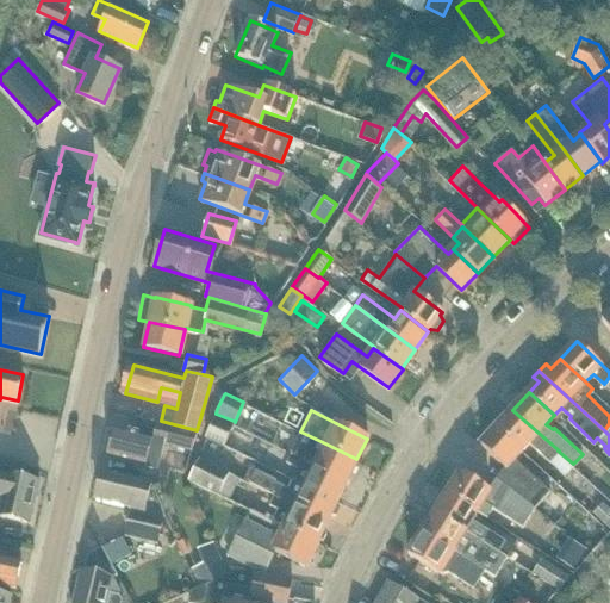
[(551,460),(558,451),(559,451),(512,410),(497,426),(522,449),(530,441),(551,460)]
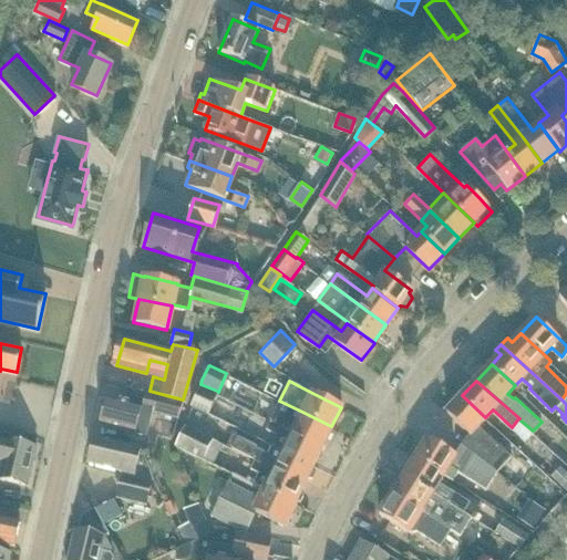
[(217,391),(200,384),(191,404),(207,412),(217,391)]
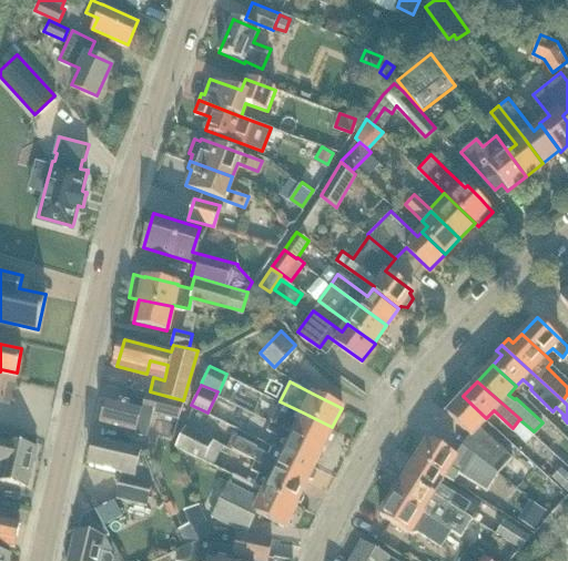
[(183,400),(150,391),(128,386),(124,403),(108,398),(100,425),(135,434),(135,431),(146,435),(154,408),(165,411),(180,415),(183,400)]
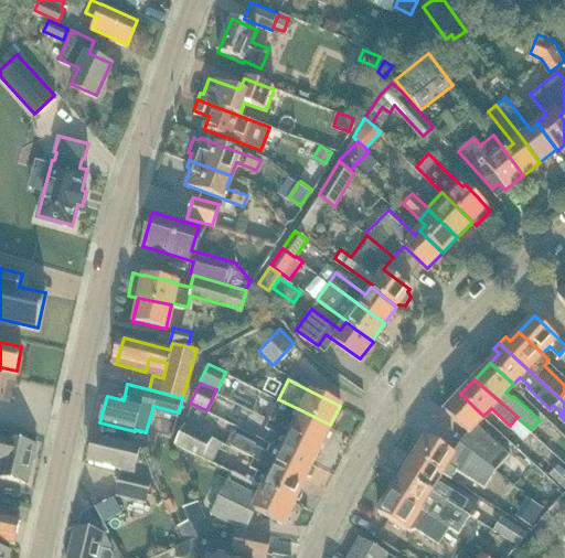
[(478,422),(483,416),(460,394),(446,409),(468,430),(460,439),(459,440),(496,468),(510,452),(478,422)]
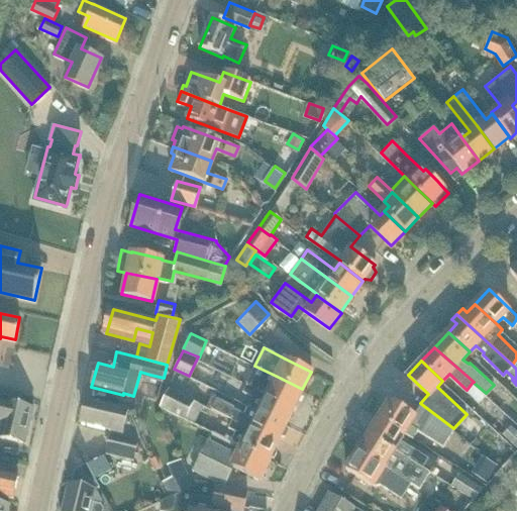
[(302,389),(276,376),(254,366),(245,383),(294,406),(302,389)]
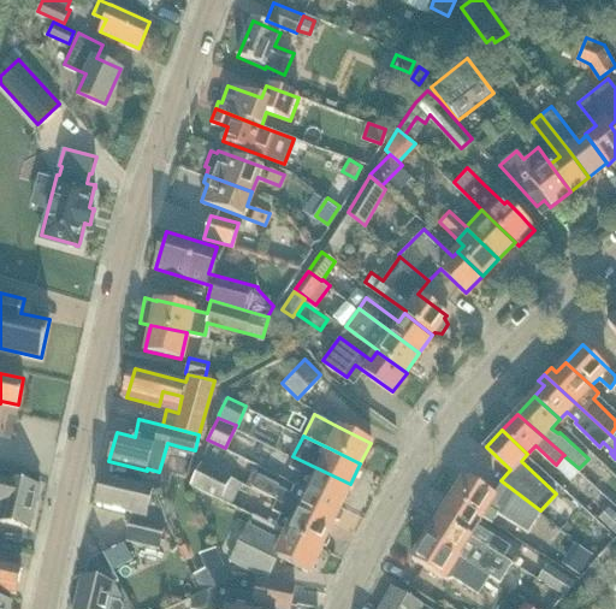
[(339,504),(350,484),(292,456),(289,465),(301,471),(295,483),(308,489),(339,504)]
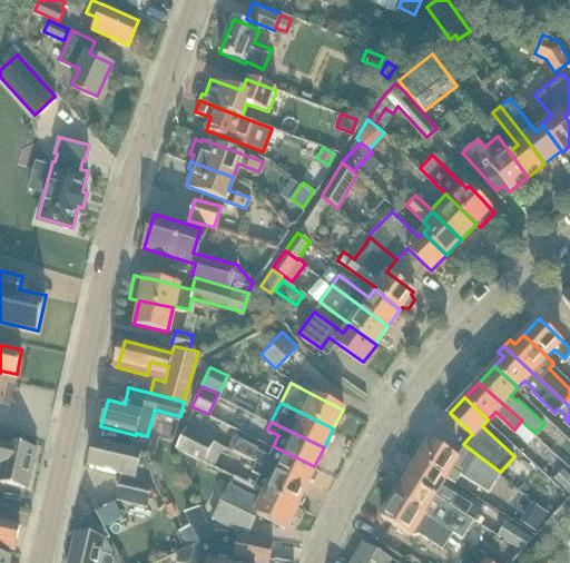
[(175,447),(204,462),(214,442),(185,427),(175,447)]
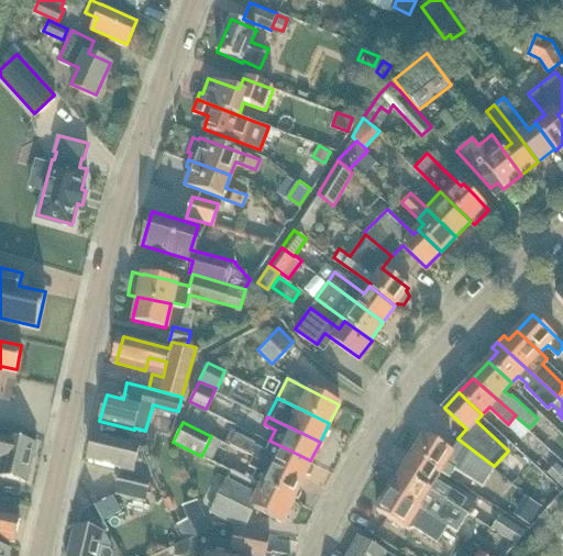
[(266,448),(254,443),(256,440),(236,431),(230,444),(250,453),(254,455),(253,457),(300,480),(305,473),(308,474),(312,464),(309,463),(310,460),(282,446),(269,441),(266,448)]
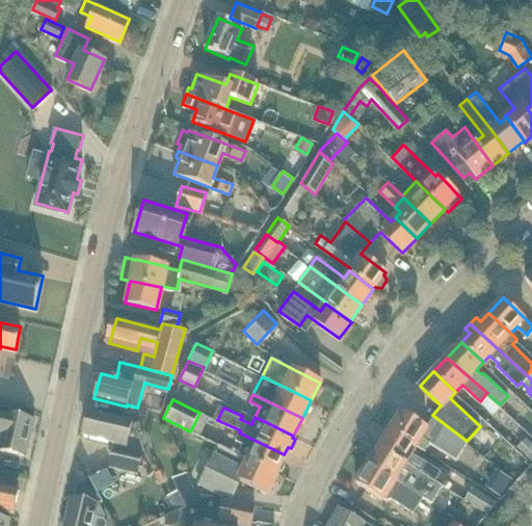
[(0,446),(26,453),(34,418),(0,410),(0,430),(1,430),(0,432),(0,446)]
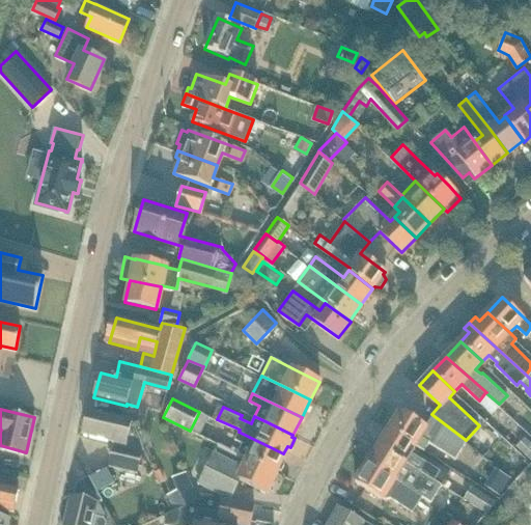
[(123,416),(122,419),(89,411),(83,434),(114,442),(109,464),(137,471),(142,449),(143,445),(132,420),(133,418),(123,416)]
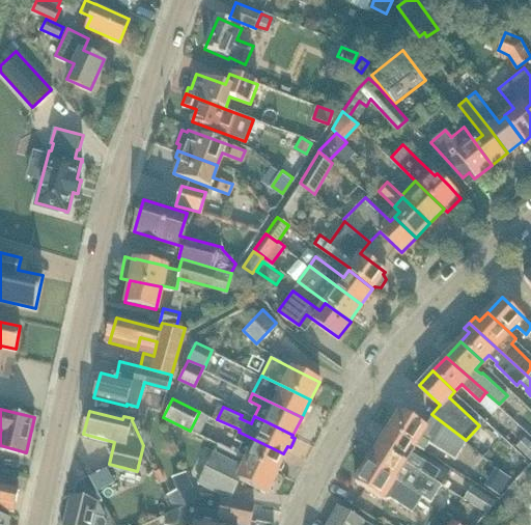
[(392,415),(387,422),(388,425),(391,427),(390,429),(415,444),(416,445),(418,443),(424,447),(429,440),(455,457),(466,441),(466,440),(431,414),(424,425),(401,411),(398,416),(395,414),(392,415)]
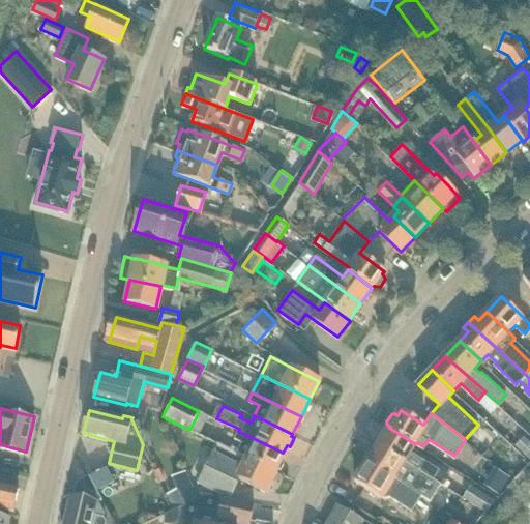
[(410,449),(414,443),(389,428),(383,438),(378,435),(374,441),(427,473),(433,464),(410,449)]
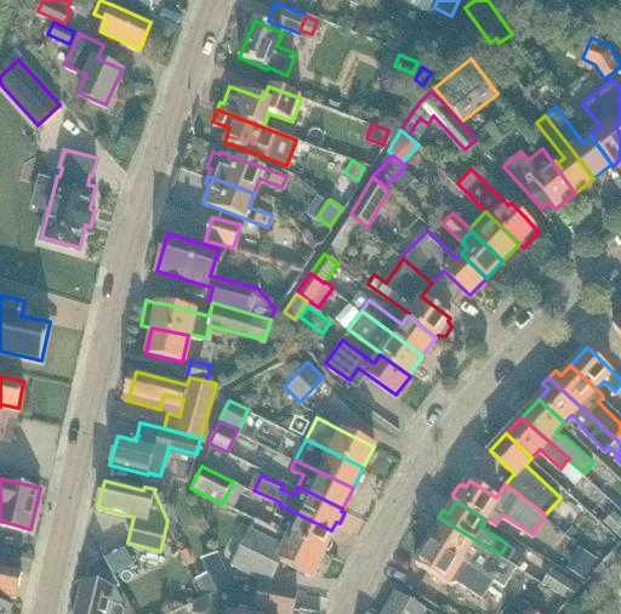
[(322,550),(331,530),(279,505),(275,512),(283,516),(278,528),(290,534),(290,535),(322,550)]
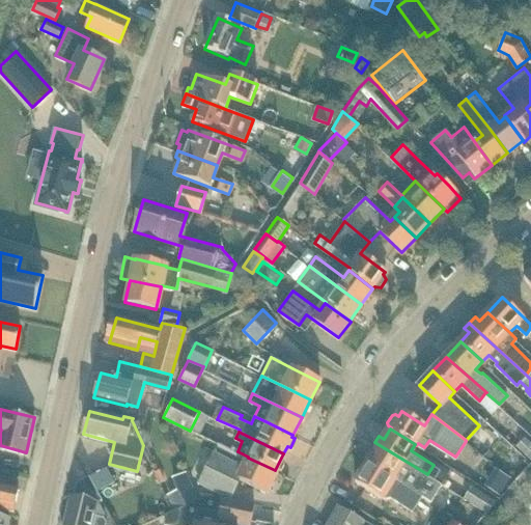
[(519,445),(530,457),(530,441),(526,437),(519,445)]
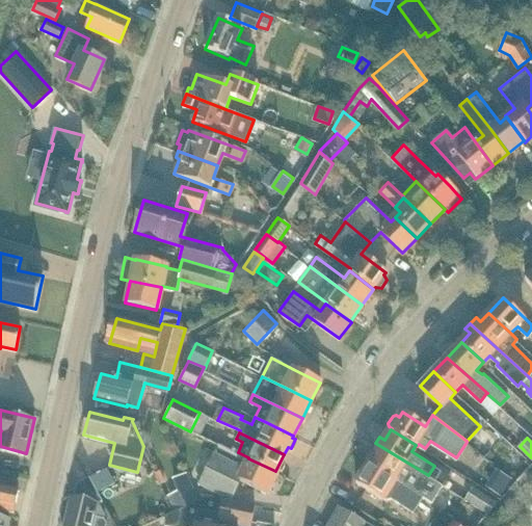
[(435,479),(428,475),(375,443),(371,449),(376,452),(370,464),(395,478),(414,491),(420,494),(431,501),(442,483),(435,479)]
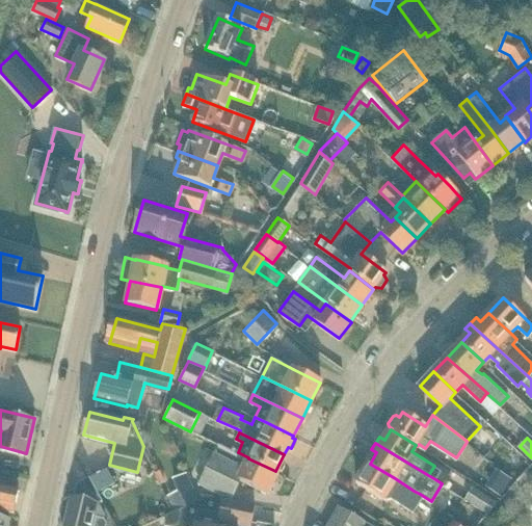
[(248,458),(244,466),(214,450),(198,482),(230,498),(230,497),(239,479),(266,493),(277,472),(275,471),(248,458)]
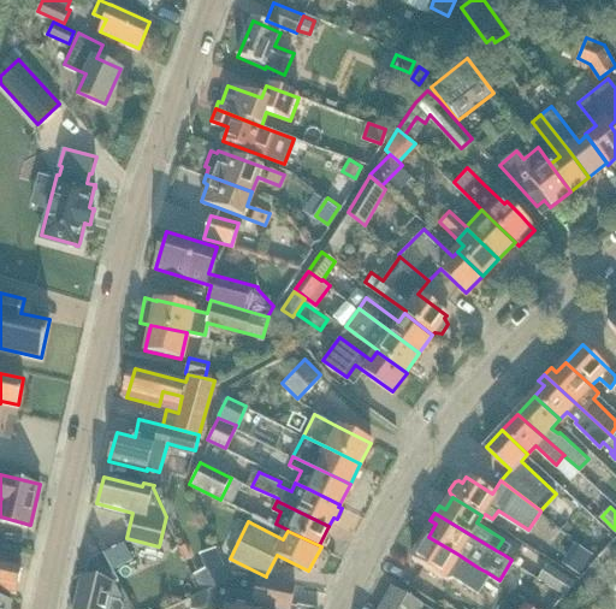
[(457,554),(428,537),(426,536),(413,557),(444,577),(455,575),(475,587),(486,572),(479,568),(457,554)]
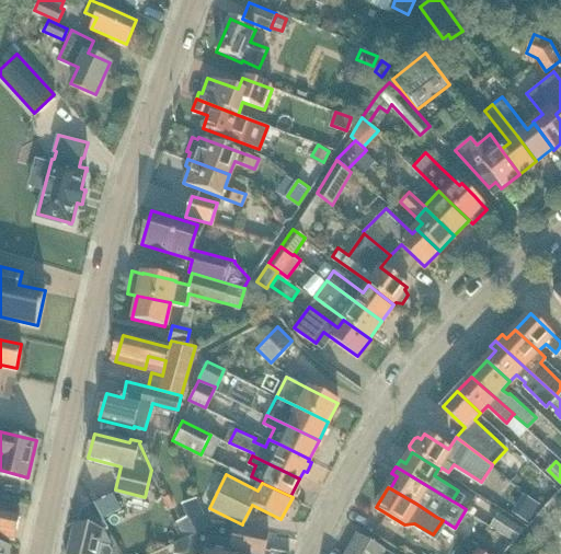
[(458,491),(451,500),(459,505),(465,495),(458,491)]
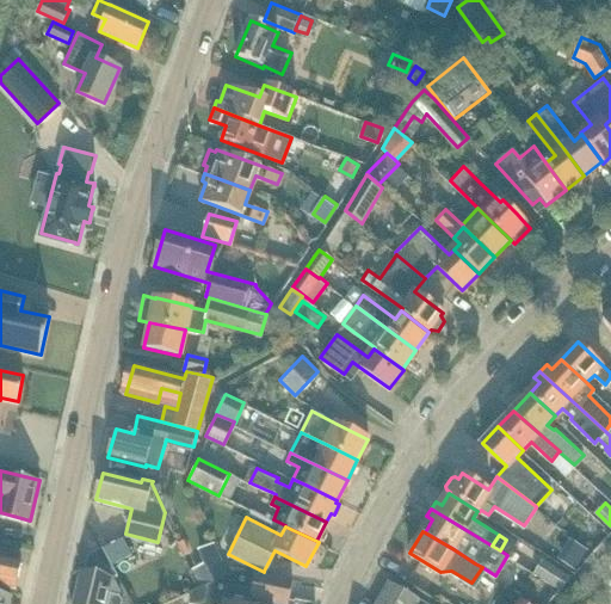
[(569,536),(563,546),(581,558),(587,547),(569,536)]
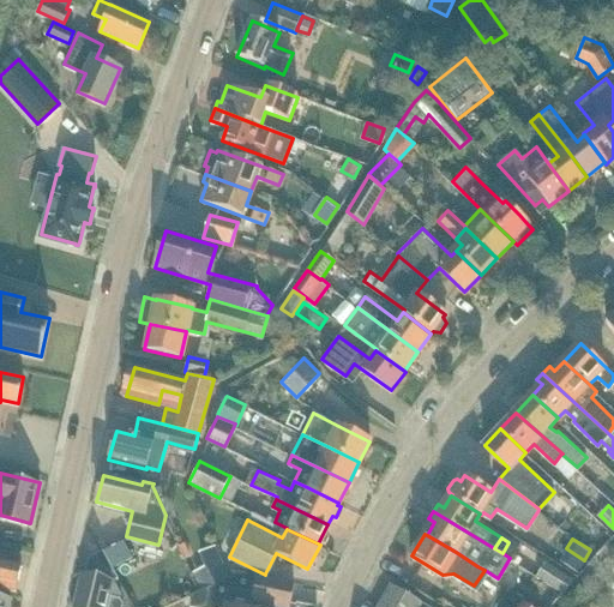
[(82,574),(73,606),(120,606),(122,604),(119,599),(108,596),(113,578),(119,577),(103,550),(89,558),(85,574),(82,574)]
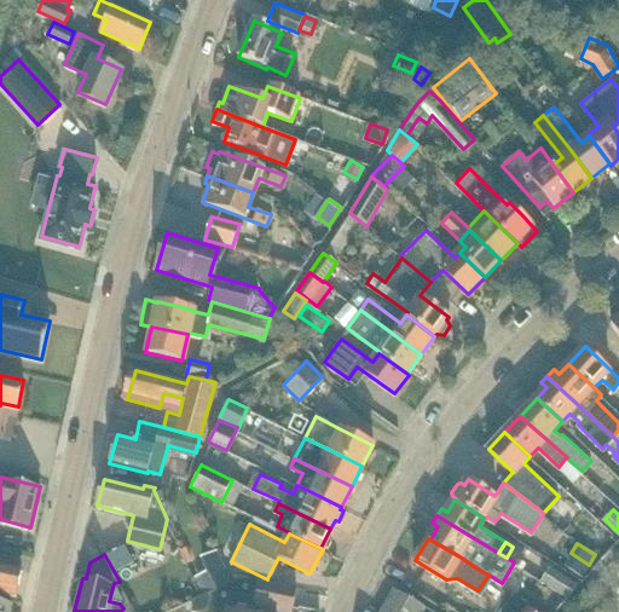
[(0,588),(16,593),(22,566),(0,561),(0,588)]
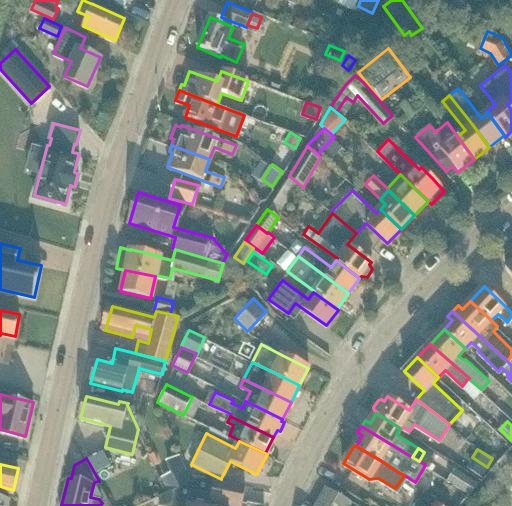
[(166,473),(173,488),(192,479),(185,464),(166,473)]
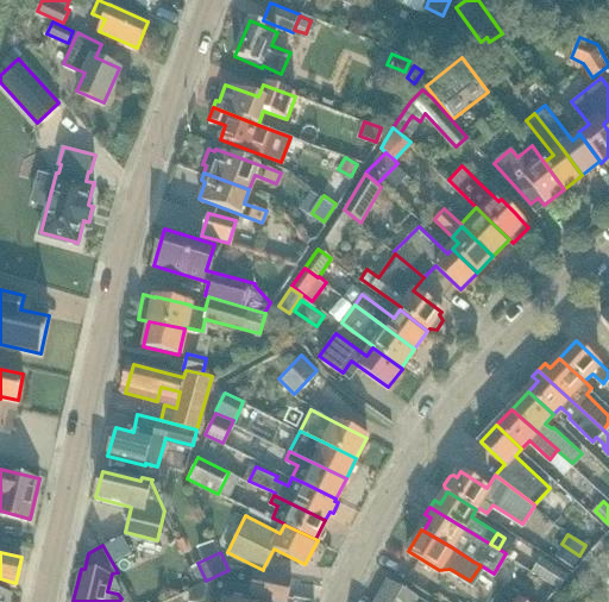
[(567,572),(566,571),(541,556),(532,569),(558,585),(567,572)]
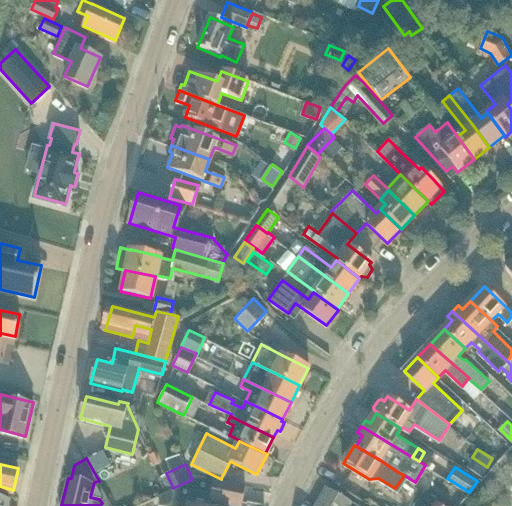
[(208,505),(214,477),(193,474),(192,479),(173,488),(173,489),(169,505),(208,505)]
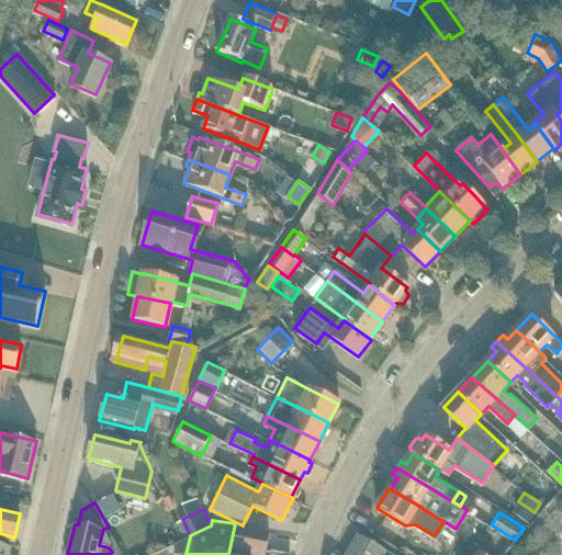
[(263,554),(270,531),(243,525),(237,524),(231,554),(251,554),(253,553),(262,554),(263,554)]
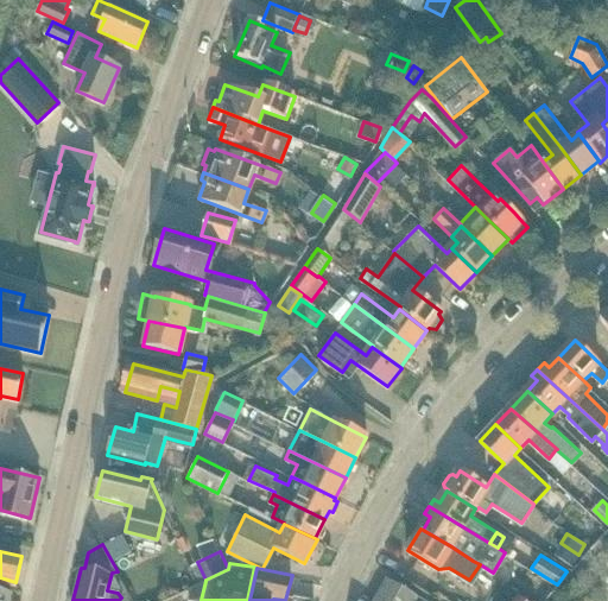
[(434,570),(422,587),(439,600),(444,600),(456,586),(434,570)]
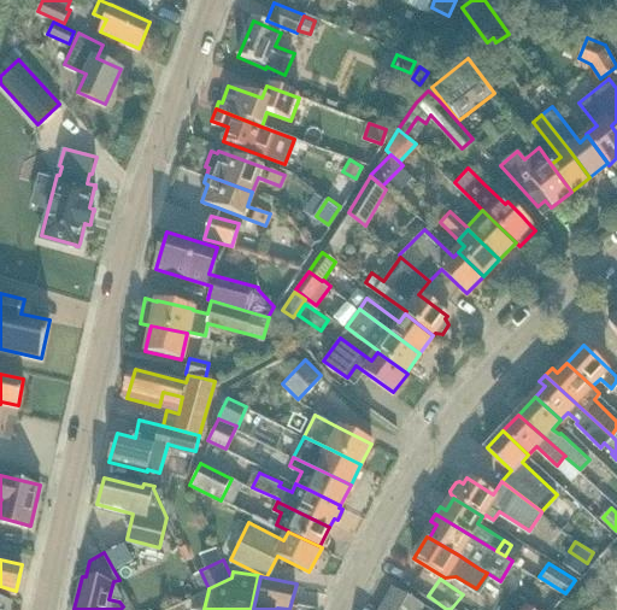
[(378,609),(380,609),(418,609),(423,604),(391,586),(378,609)]
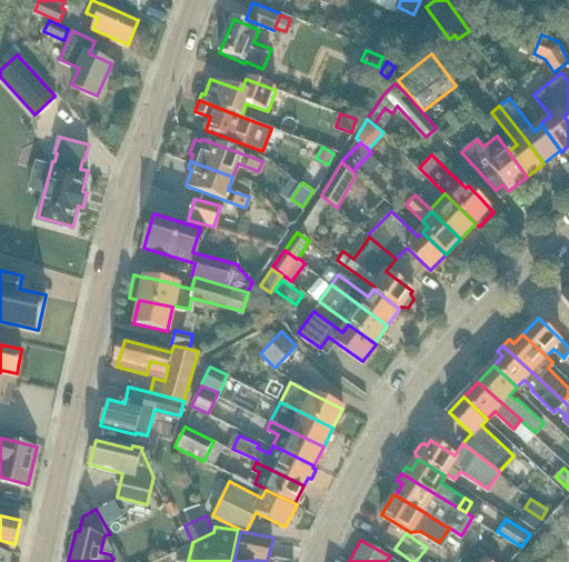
[(177,560),(188,561),(192,543),(192,542),(179,549),(177,560)]
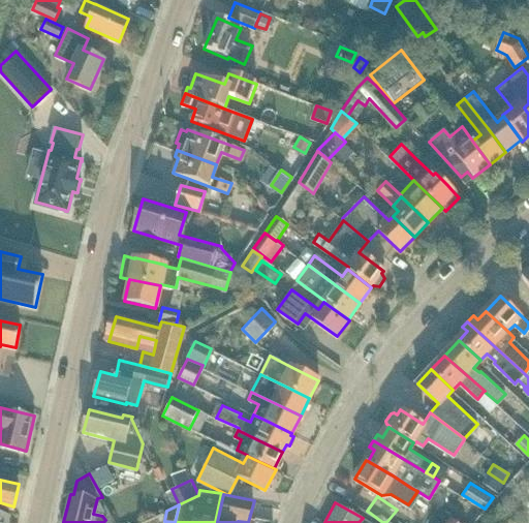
[(0,522),(7,522),(9,514),(0,511),(0,522)]
